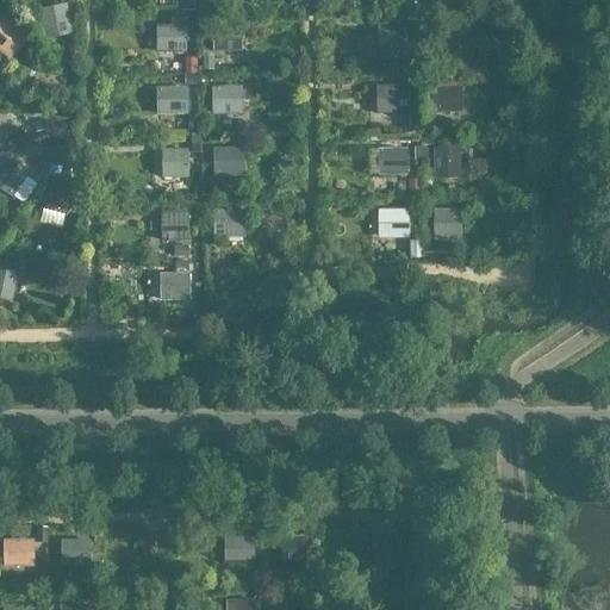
[(43,12),(17,24),(30,55),(56,44),(43,12)]
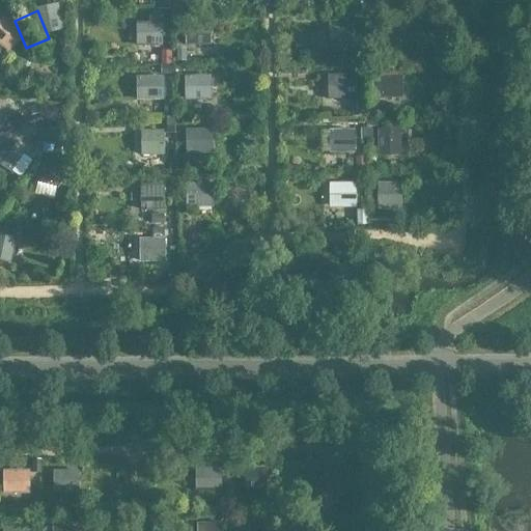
[(356,40),(356,19),(331,20),(332,42),(356,40)]
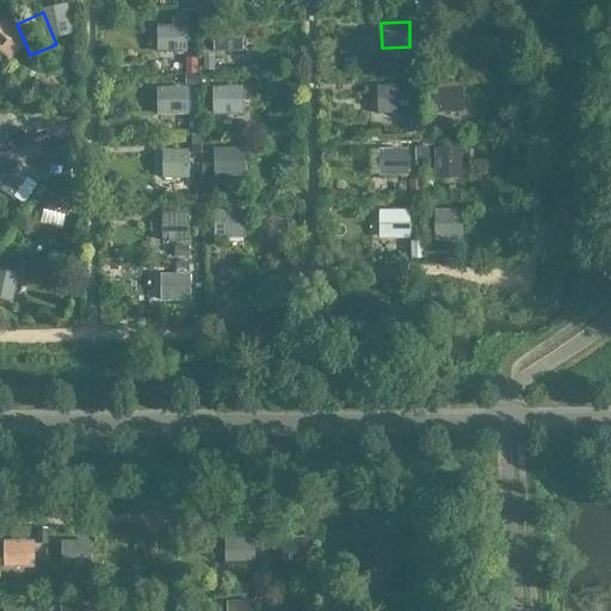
[(160,50),(190,49),(190,23),(160,24),(160,50)]
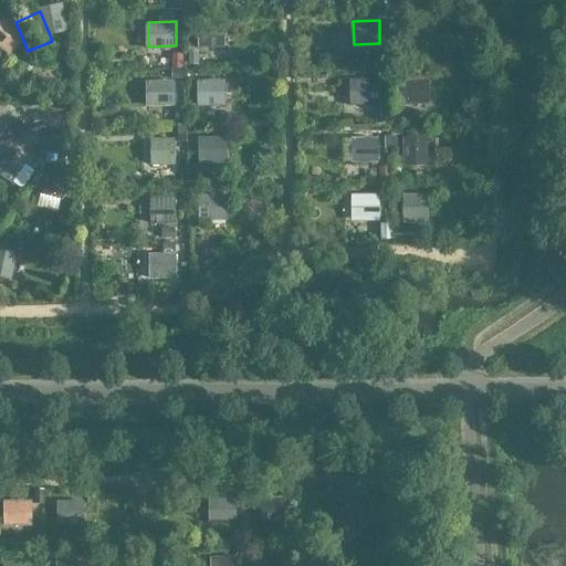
[(182,34),(182,60),(220,60),(220,34),(182,34)]
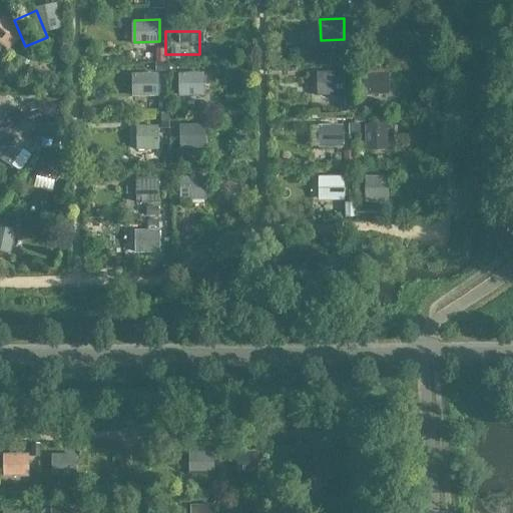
[(207,70),(180,71),(180,95),(208,94),(207,70)]
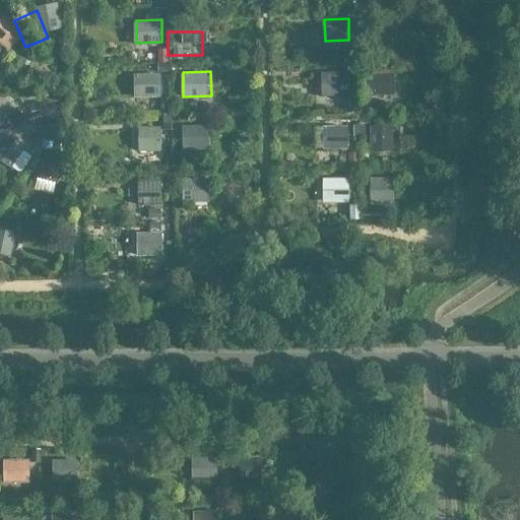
[(343,71),(308,71),(308,98),(343,98),(343,71)]
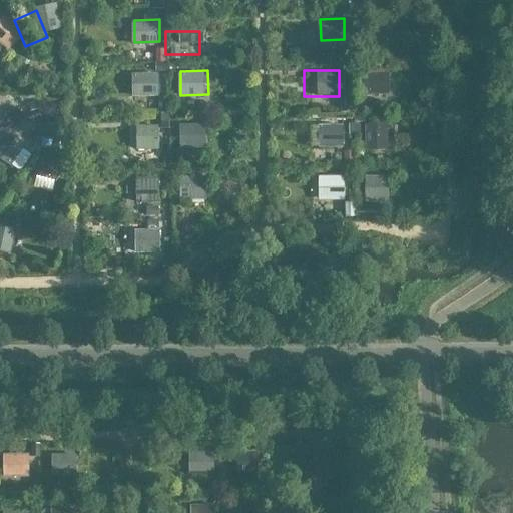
[(367,93),(391,93),(391,70),(367,70),(367,93)]
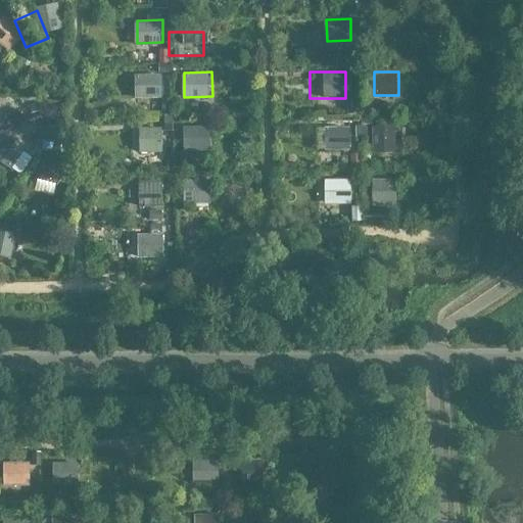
[(122,82),(122,106),(154,107),(155,83),(122,82)]
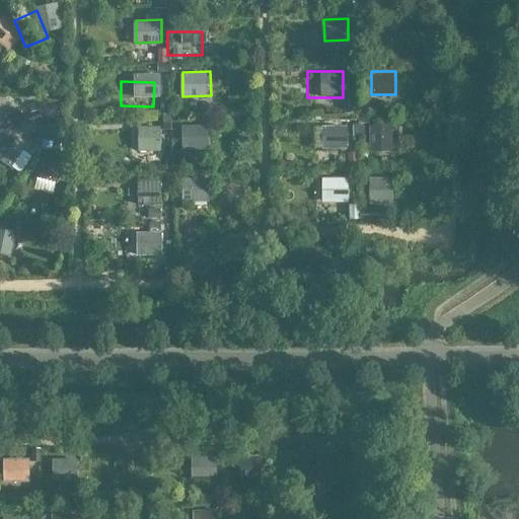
[(160,150),(140,151),(139,124),(132,124),(133,159),(161,158),(160,150)]
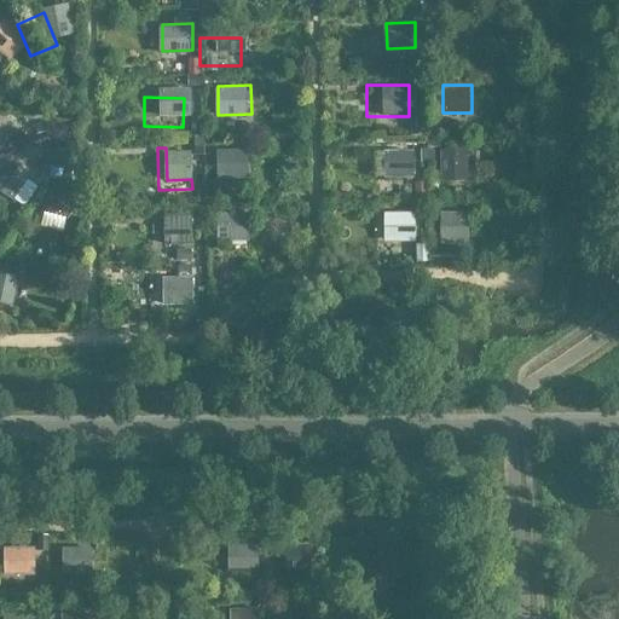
[(460,149),(414,149),(414,177),(460,177),(460,149)]
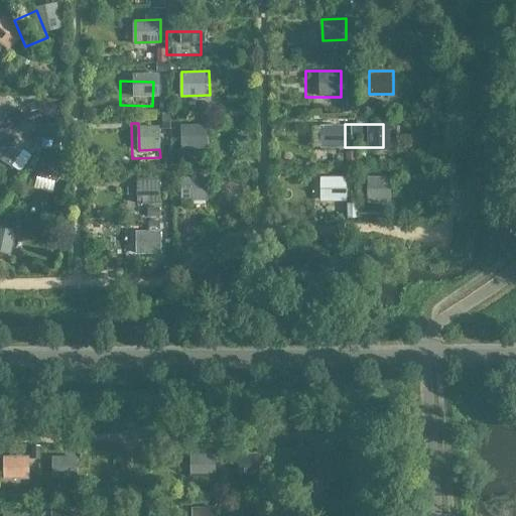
[(140,149),(162,148),(161,126),(140,126),(140,149)]
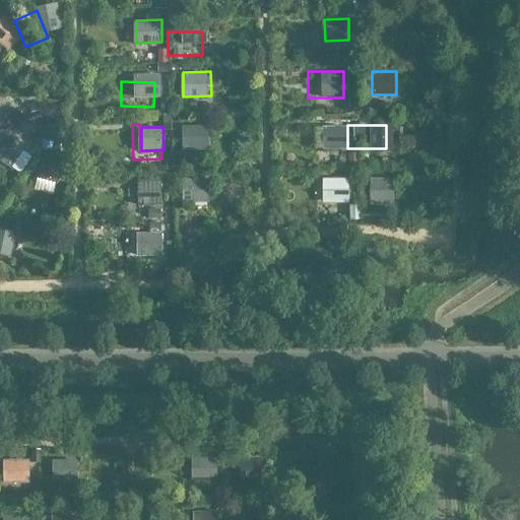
[(170,129),(170,157),(200,157),(200,129),(170,129)]
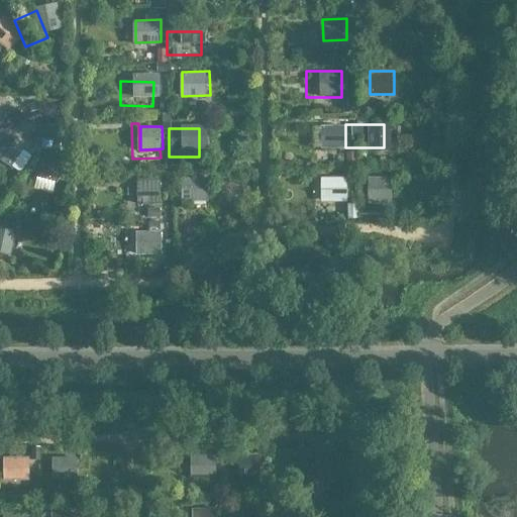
[(0,147),(0,177),(4,180),(16,157),(0,147)]
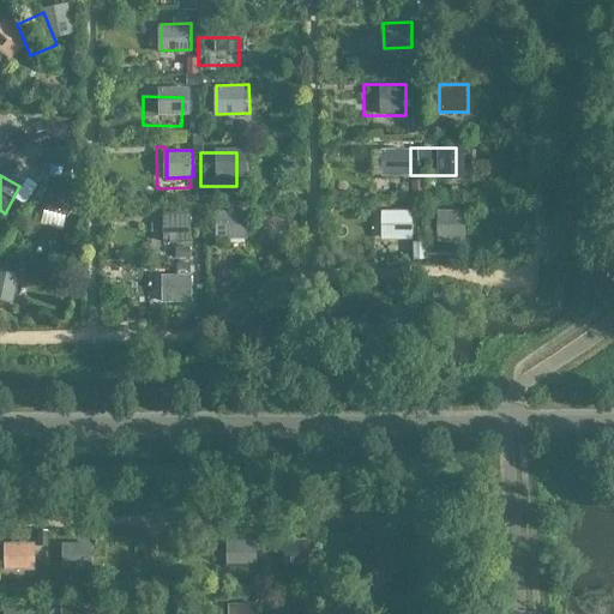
[(67,238),(66,200),(23,202),(24,239),(67,238)]
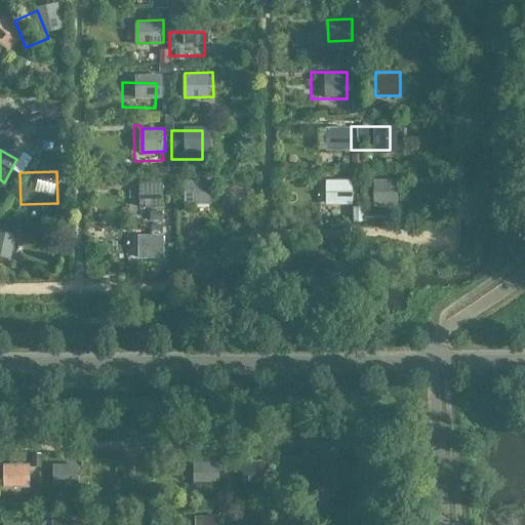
[(317,177),(317,207),(352,207),(352,177),(317,177)]
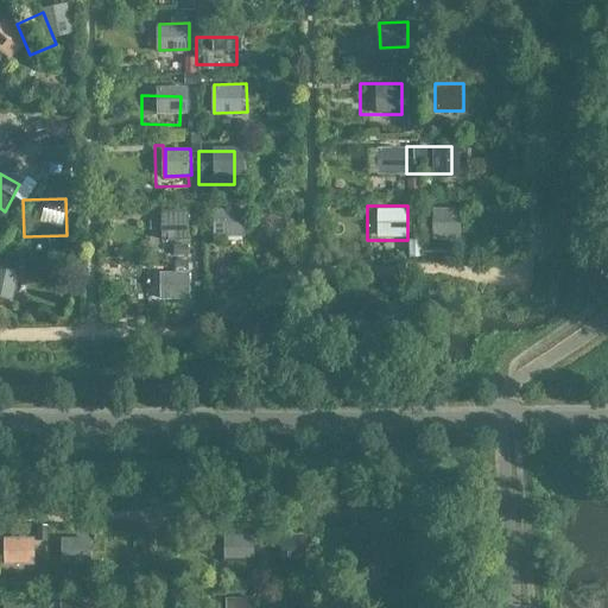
[(219,233),(247,232),(246,208),(217,209),(219,233)]
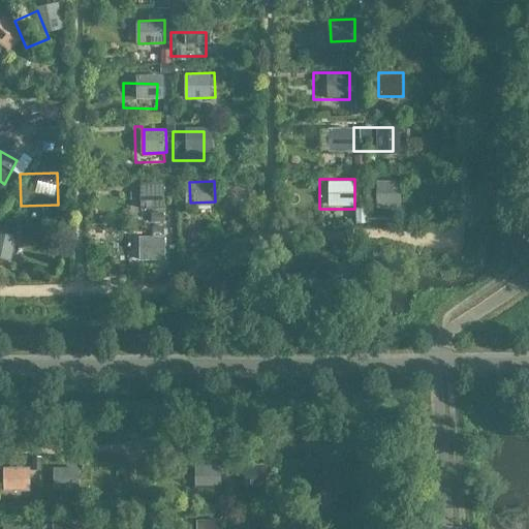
[(376,210),(400,211),(401,183),(377,183),(376,210)]
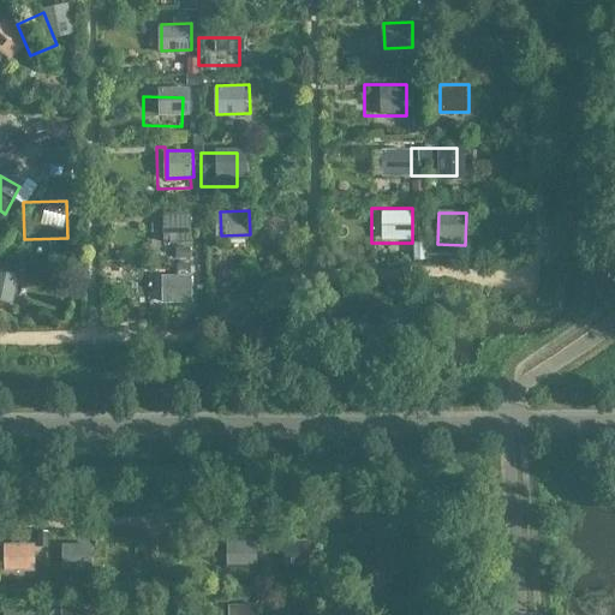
[(144,220),(144,249),(181,249),(181,220),(144,220)]
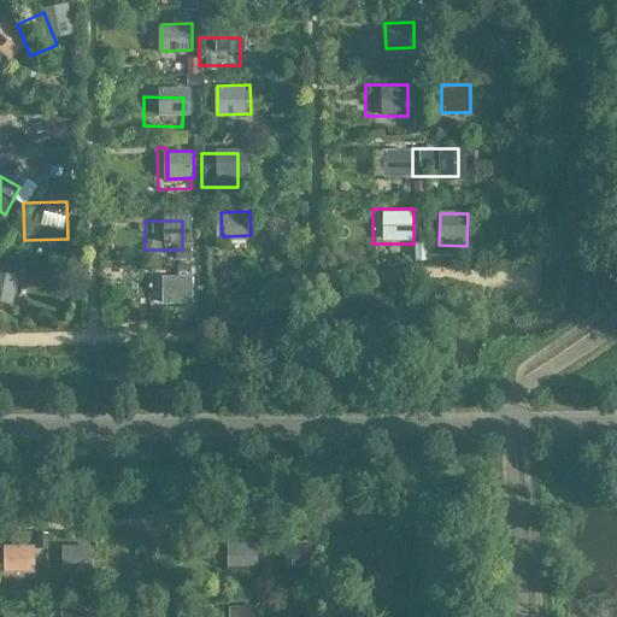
[(162,277),(162,307),(197,307),(197,277),(162,277)]
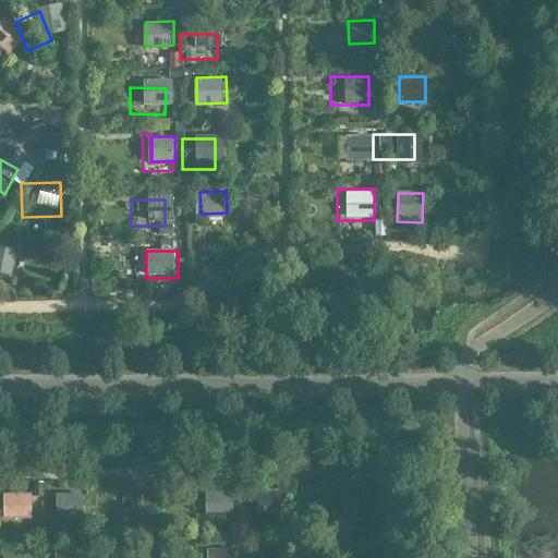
[(57,493),(58,517),(85,516),(85,492),(57,493)]
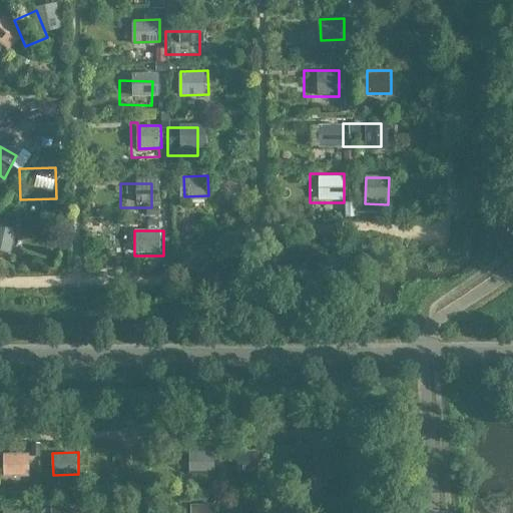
[(251,460),(223,460),(223,483),(251,483),(251,460)]
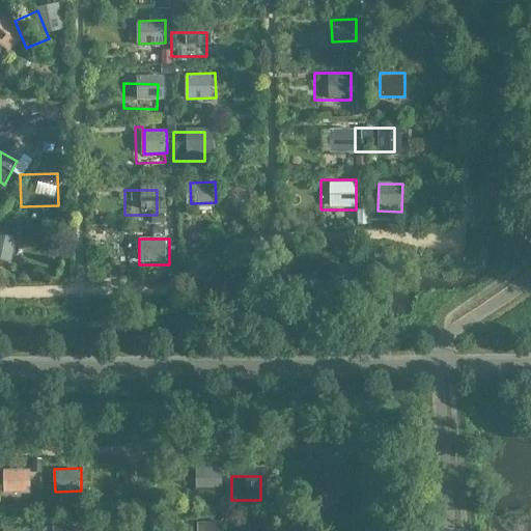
[(23,480),(0,479),(0,504),(23,505),(23,480)]
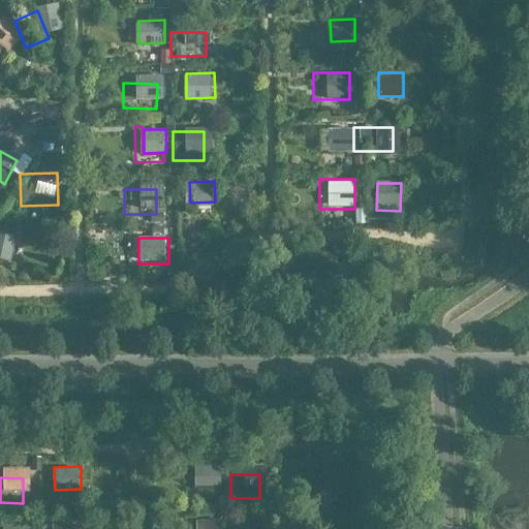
[(247,520),(246,528),(263,528),(265,521),(247,520)]
